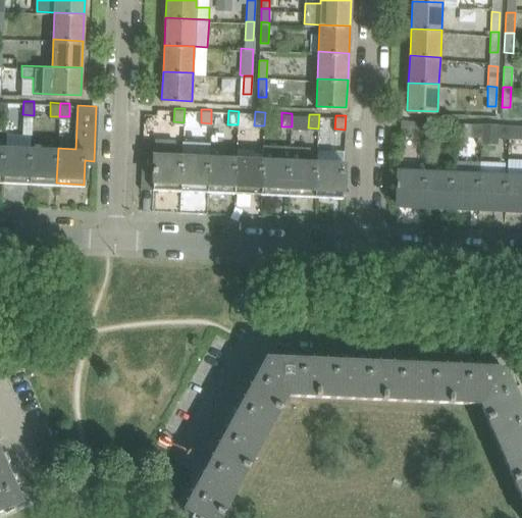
[(427,133),(428,119),(418,118),(417,133),(427,133)]
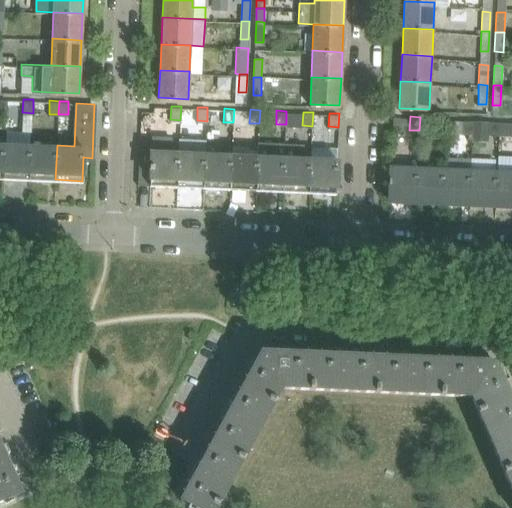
[(446,118),(434,117),(433,132),(445,133),(446,118)]
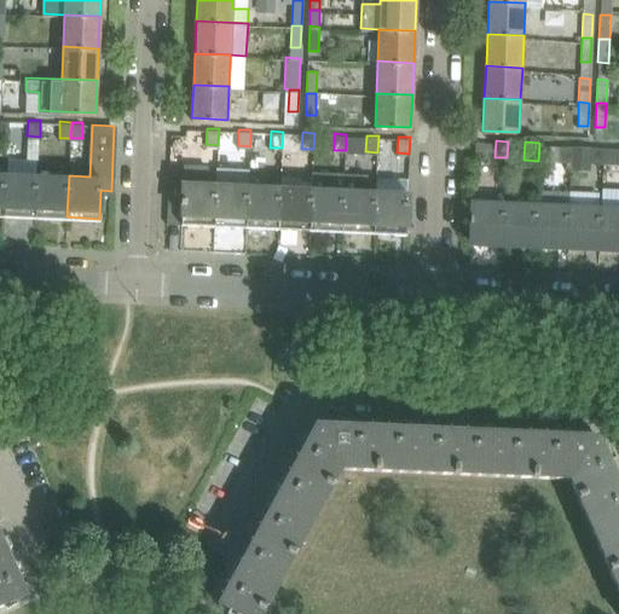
[(571,144),(556,143),(556,162),(570,162),(571,144)]
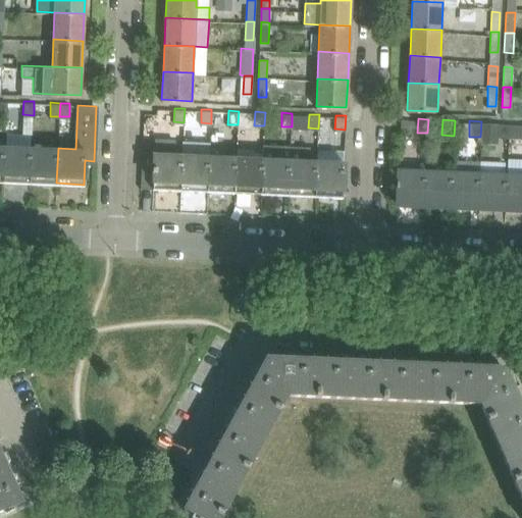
[(482,122),(481,138),(494,139),(496,123),(482,122)]
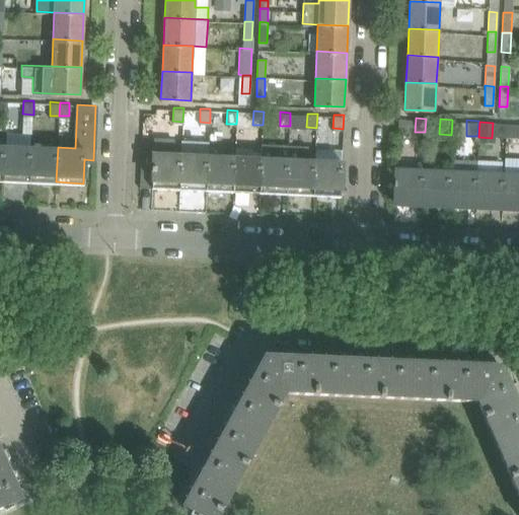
[(506,122),(494,122),(493,137),(505,137),(506,122)]
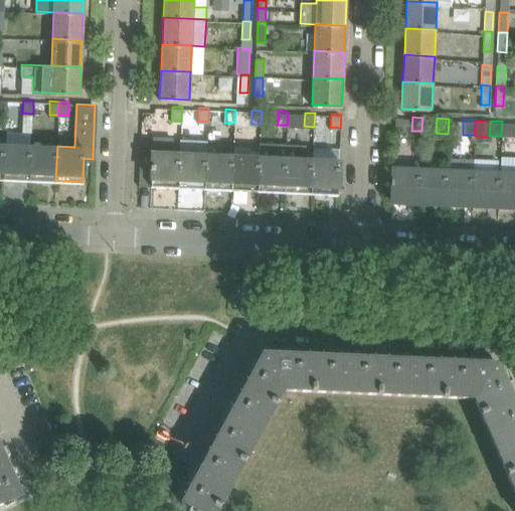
[(514,121),(502,121),(501,136),(514,136),(514,121)]
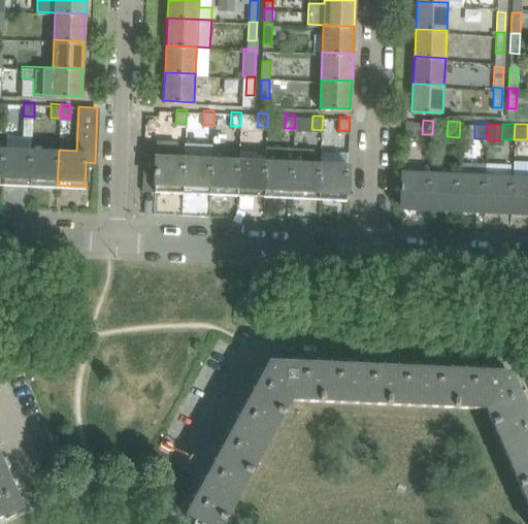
[(154,190),(155,190),(183,191),(184,156),(176,156),(176,140),(157,140),(156,168),(154,168),(154,173),(155,173),(155,188),(154,188),(154,190)]
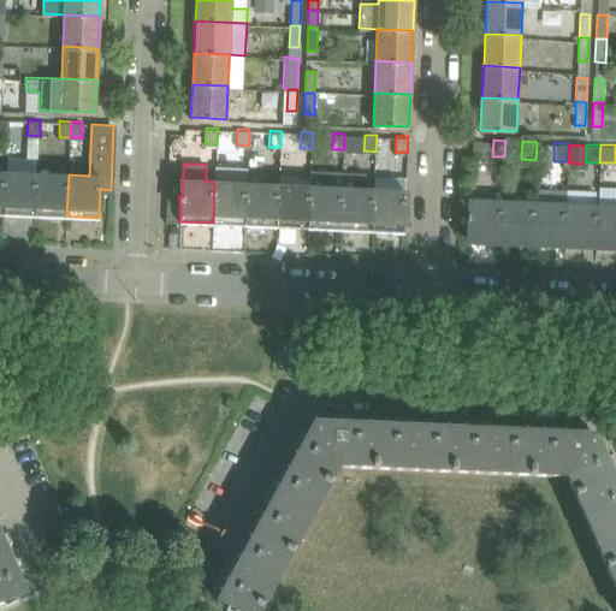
[(214,165),(214,182),(213,223),(244,224),(246,183),(247,166),(214,165)]
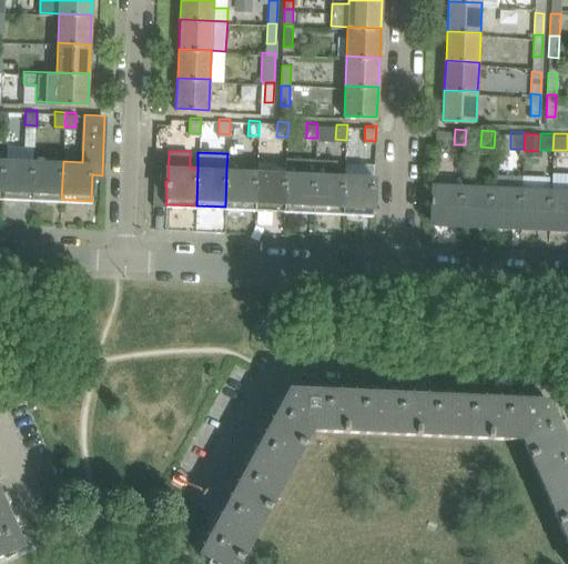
[(285,172),(284,209),(313,211),(316,158),(285,155),(285,160),(285,171),(285,172)]
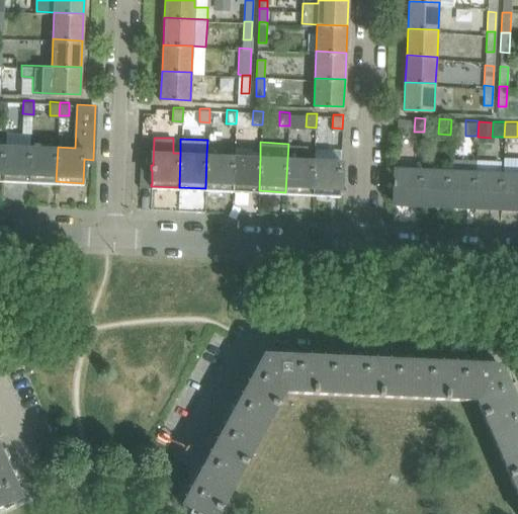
[(307,144),(288,144),(285,192),(313,193),(314,159),(307,159),(307,144)]
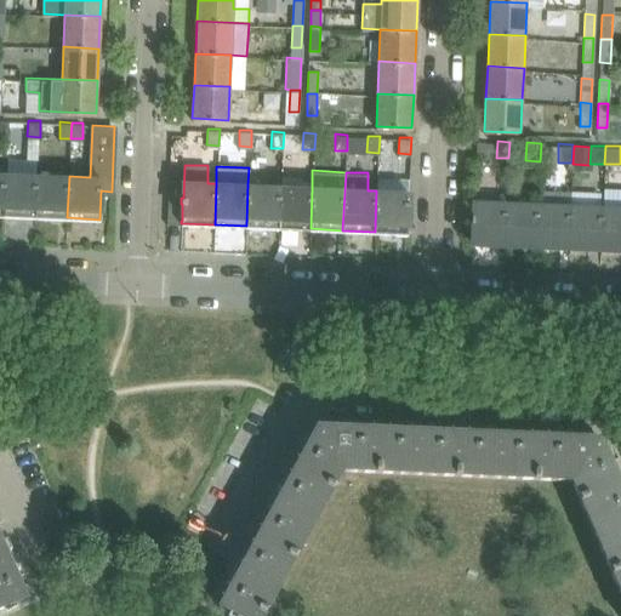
[(35,216),(38,175),(5,174),(4,215),(35,216)]
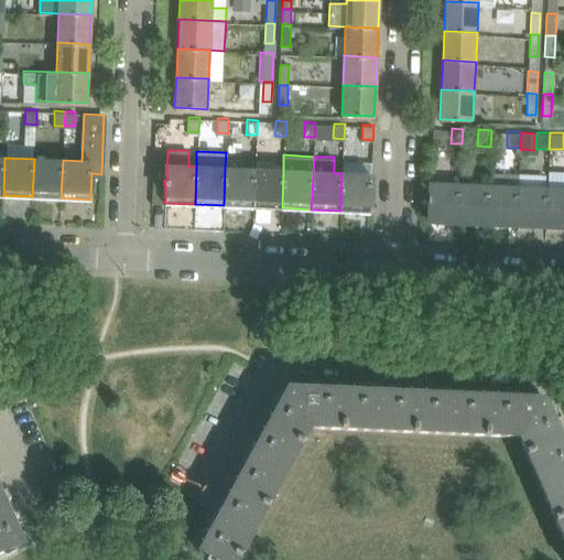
[(255,169),(253,206),(282,207),(283,171),(283,170),(283,159),(255,158),(255,169)]
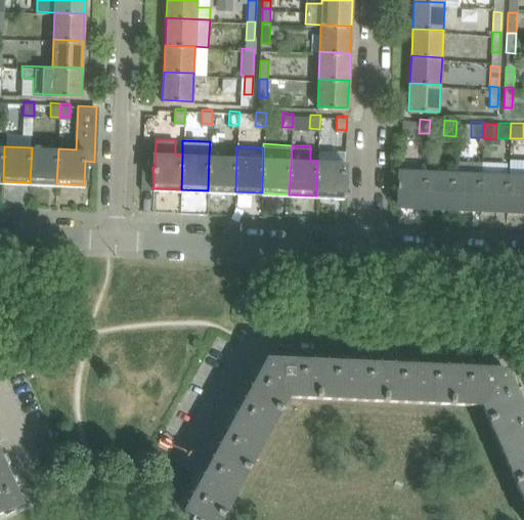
[(56,183),(58,148),(32,147),(30,182),(56,183)]
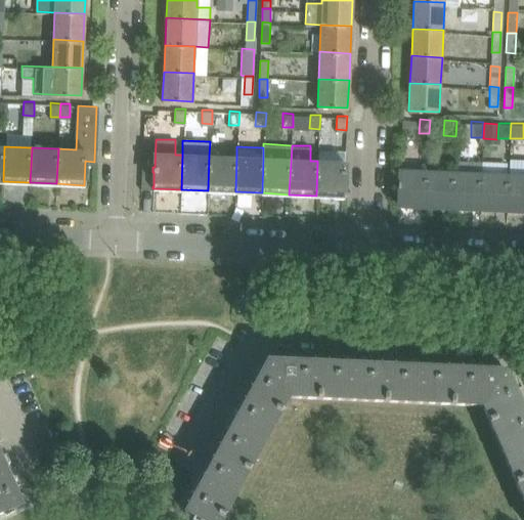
[(317,161),(316,196),(344,197),(346,148),(318,147),(317,161)]
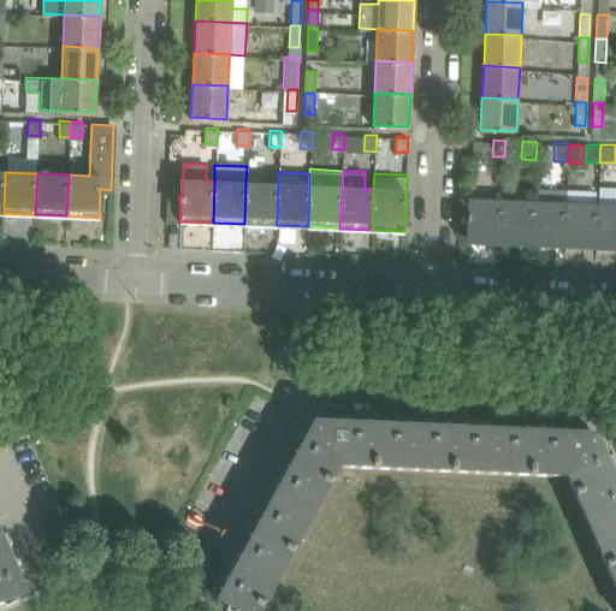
[(277,225),(278,184),(246,183),(244,224),(277,225)]
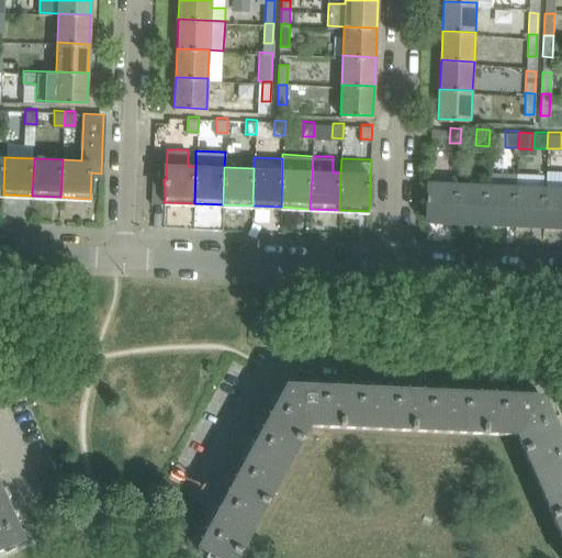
[(486,183),(485,221),(515,222),(516,185),(517,171),(487,170),(486,183)]
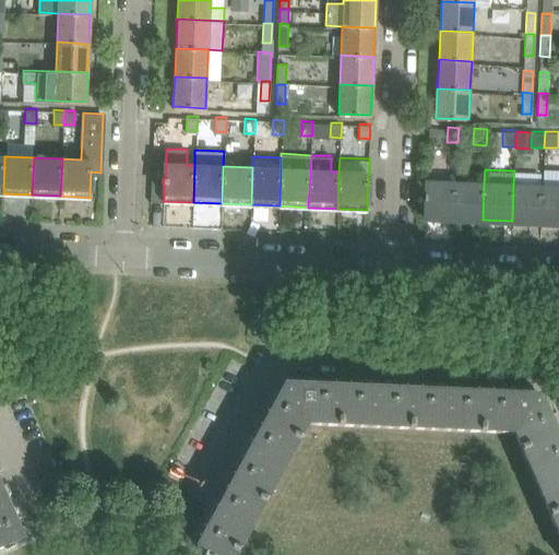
[(425,216),(453,219),(455,181),(426,180),(426,193),(424,193),(424,200),(425,200),(425,216)]
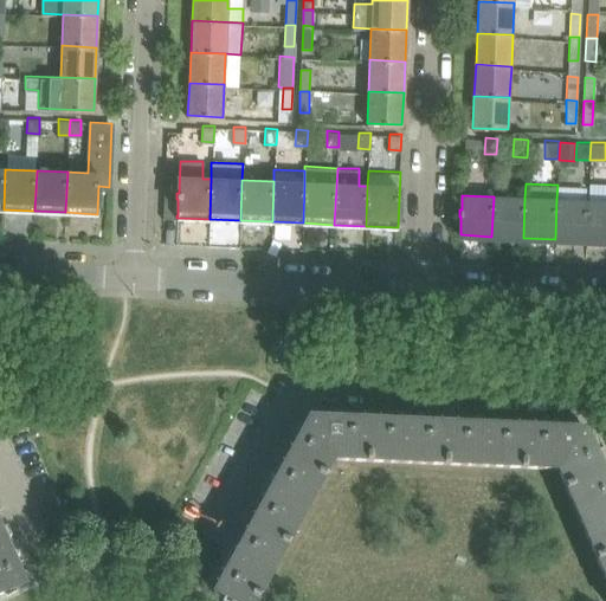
[(491,237),(523,238),(524,198),(494,196),(491,237)]
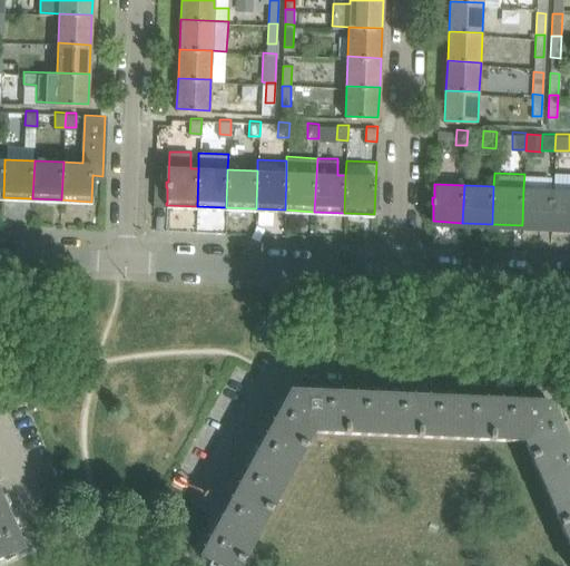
[(522,225),(551,226),(553,188),(523,187),(522,225)]
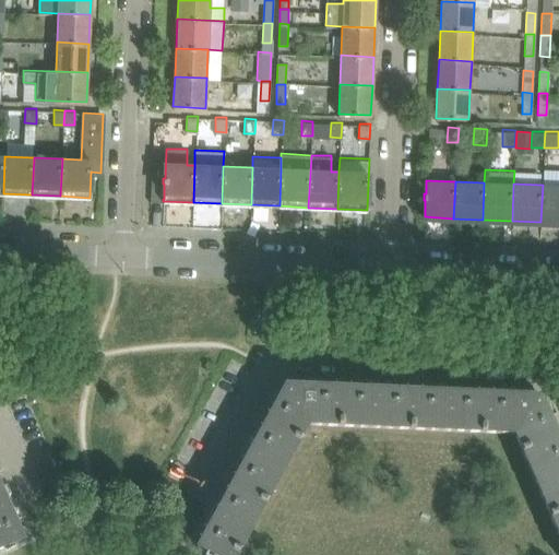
[(558,185),(543,185),(540,222),(558,222),(558,185)]
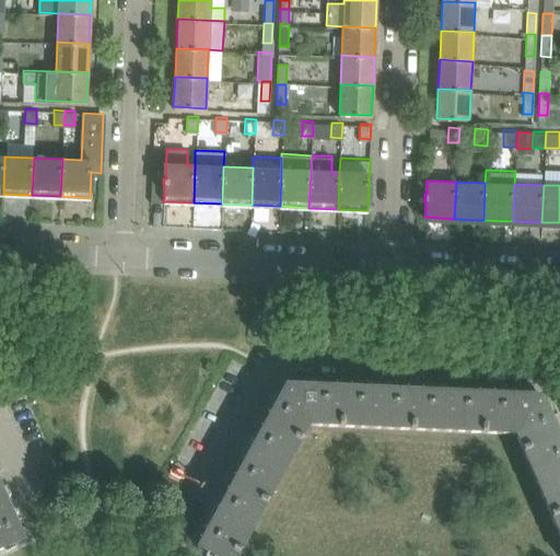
[(559,534),(559,437),(540,393),(525,393),(526,389),(514,387),(514,392),(454,390),(455,385),(443,384),(443,389),(383,386),(384,382),(372,382),(372,386),(312,383),(313,379),(301,379),(301,383),(286,382),(252,444),(247,442),(242,452),(246,454),(218,507),(213,505),(208,514),(212,517),(197,544),(219,555),(235,555),(242,544),(246,537),(308,423),(515,431),(559,534)]
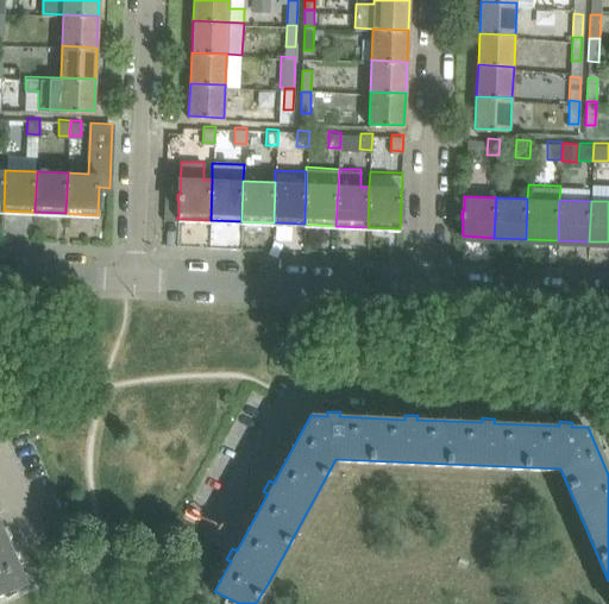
[(0,593),(25,583),(12,552),(17,549),(12,539),(7,540),(0,524),(0,593)]
